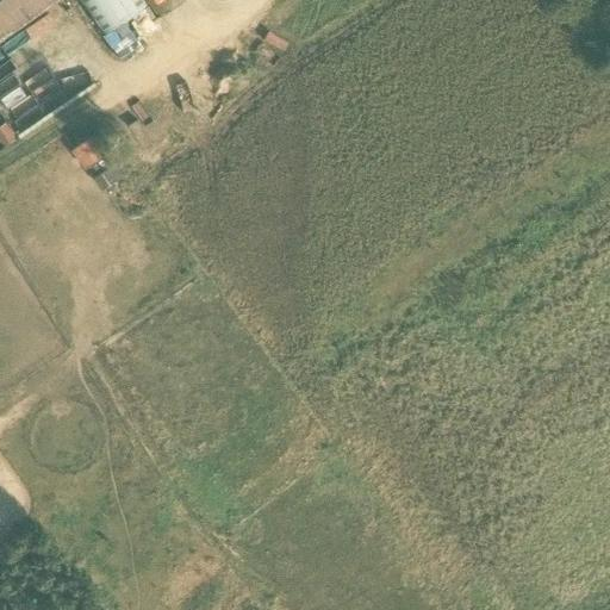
[(0,0),(0,41),(60,0),(0,0)]
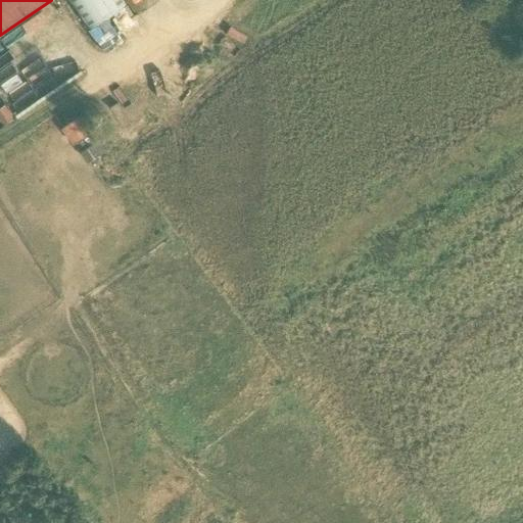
[(130,5),(127,0),(69,0),(91,31),(130,5)]
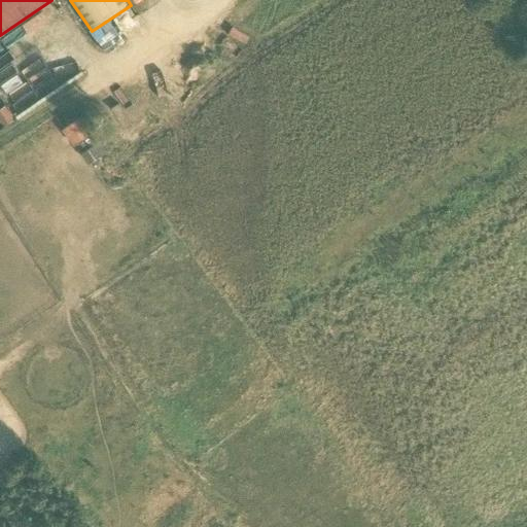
[(0,86),(13,109),(33,97),(12,65),(9,67),(0,53),(0,51),(0,86)]
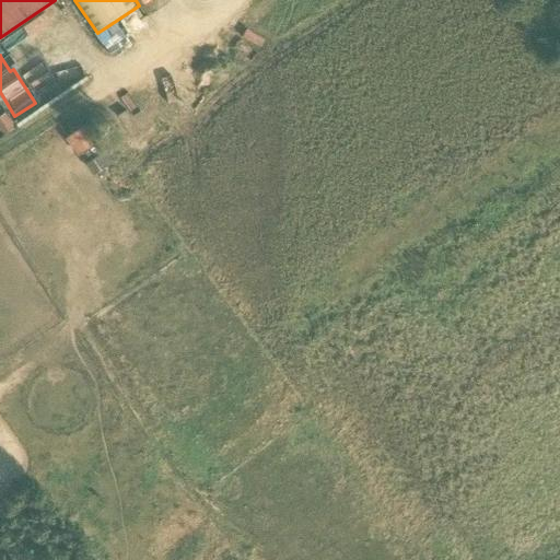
[(0,117),(0,131),(3,136),(15,128),(6,114),(0,117)]
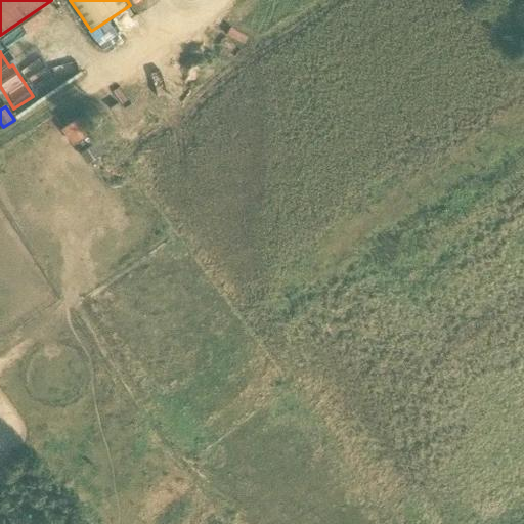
[(76,145),(96,129),(84,114),(64,129),(76,145)]
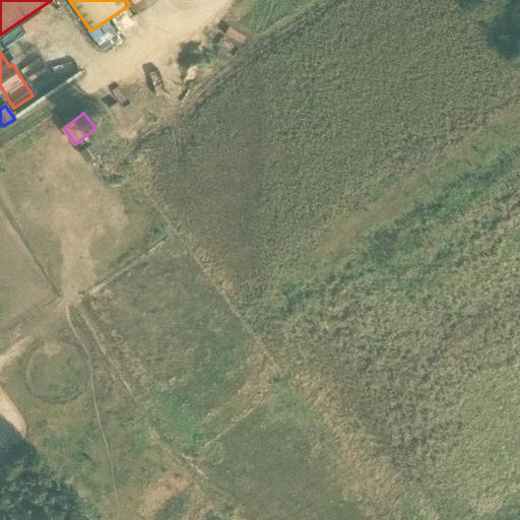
[(101,140),(84,149),(88,158),(106,149),(101,140)]
